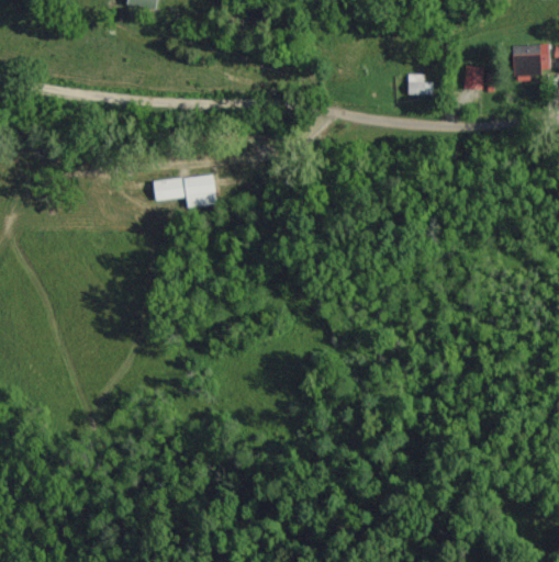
[(153,9),(155,0),(124,0),(124,3),(153,9)]
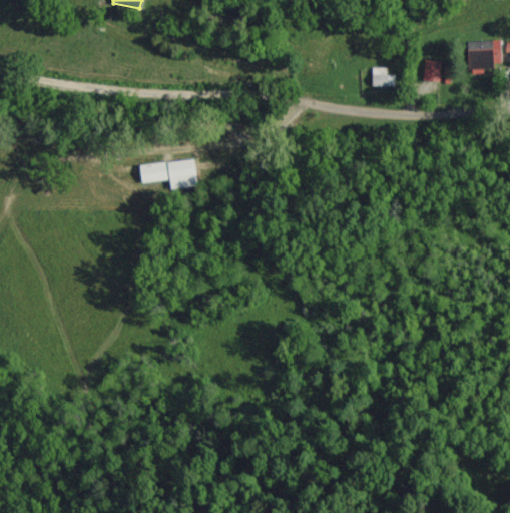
[(496,68),(495,62),(503,62),(502,40),(468,41),(469,69),(496,68)]
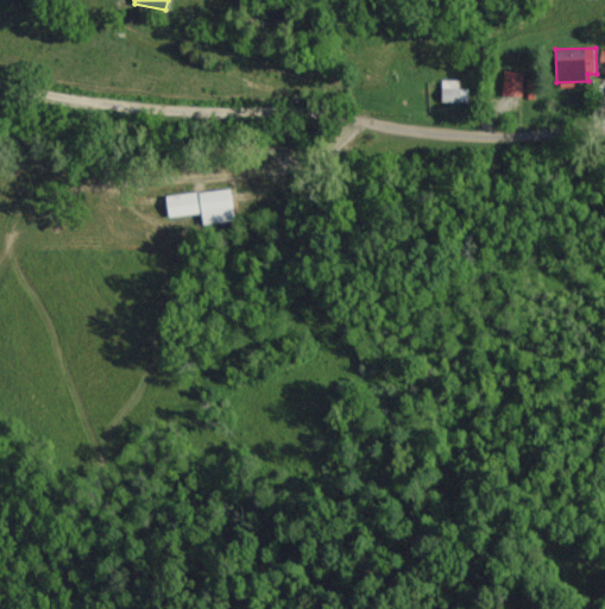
[(524,95),(524,71),(504,71),(504,95),(524,95)]
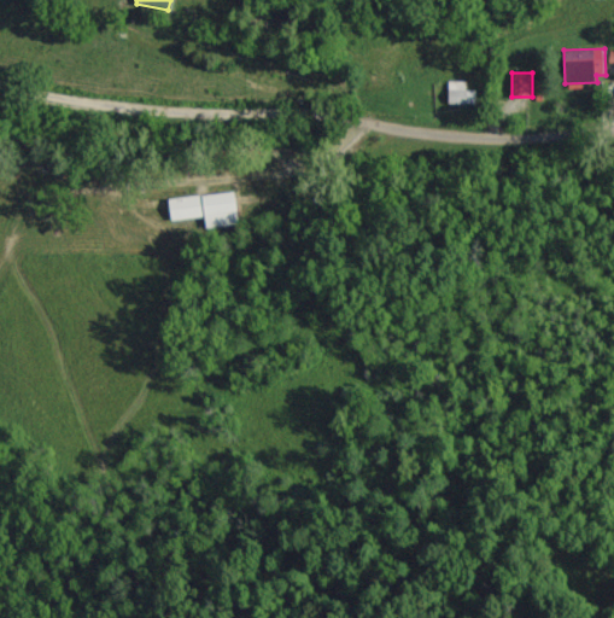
[(467,81),(449,81),(449,104),(478,104),(478,89),(467,89),(467,81)]
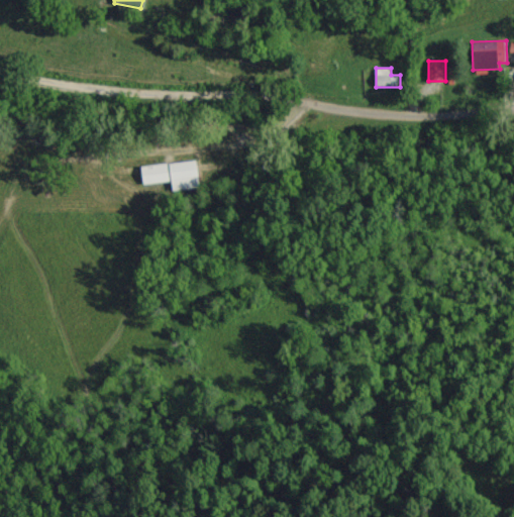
[(140,166),(142,185),(172,182),(173,191),(200,188),(197,160),(140,166)]
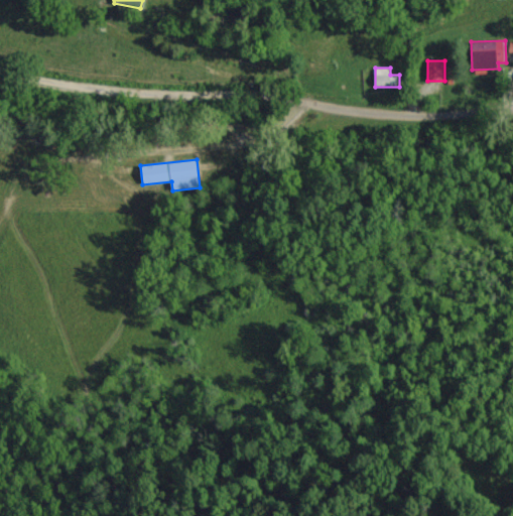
All buildings are outlined.
